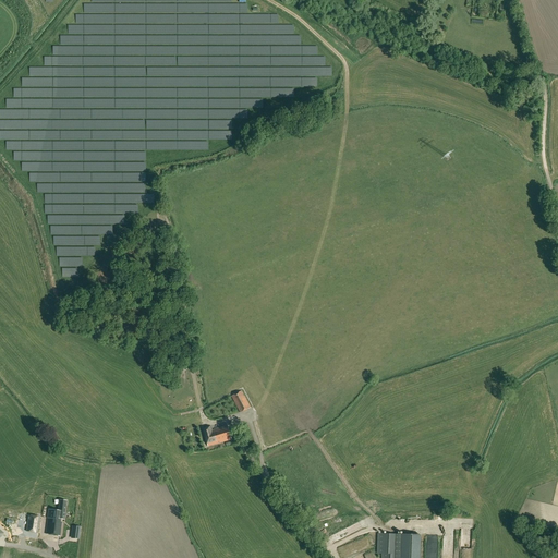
[(240,413),(251,408),(242,390),(231,397),(240,413)]
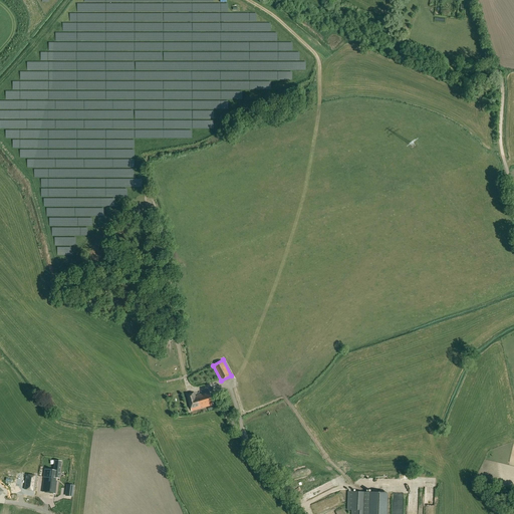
[(192,411),(213,405),(209,392),(196,396),(195,393),(187,395),(192,411)]
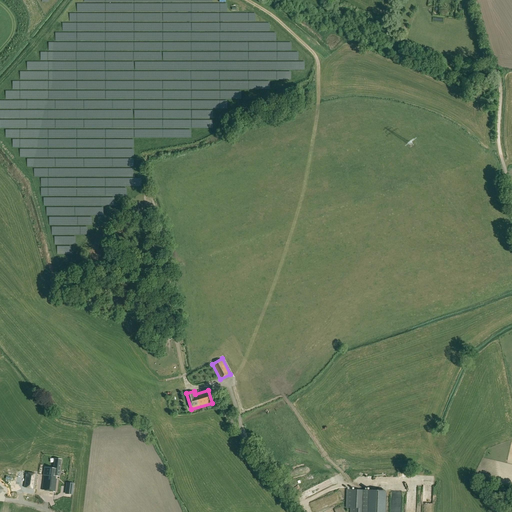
[(43,475),(44,475),(42,490),(55,492),(57,476),(59,477),(61,460),(54,459),(53,468),(44,467),(43,475)]
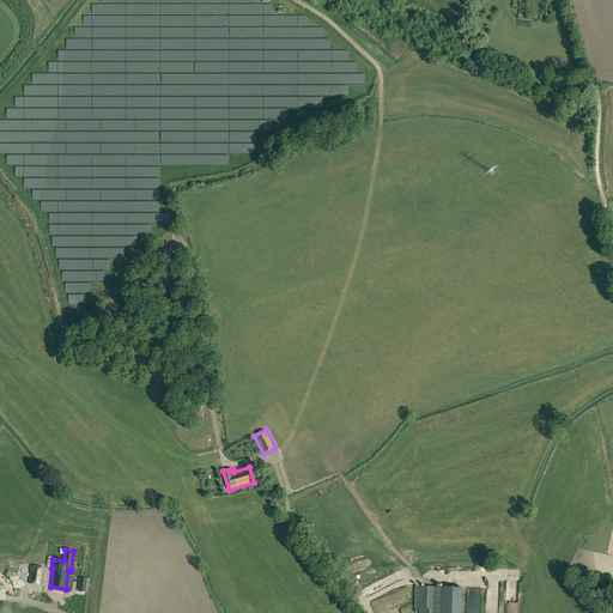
[(42,586),(44,568),(31,566),(28,583),(42,586)]
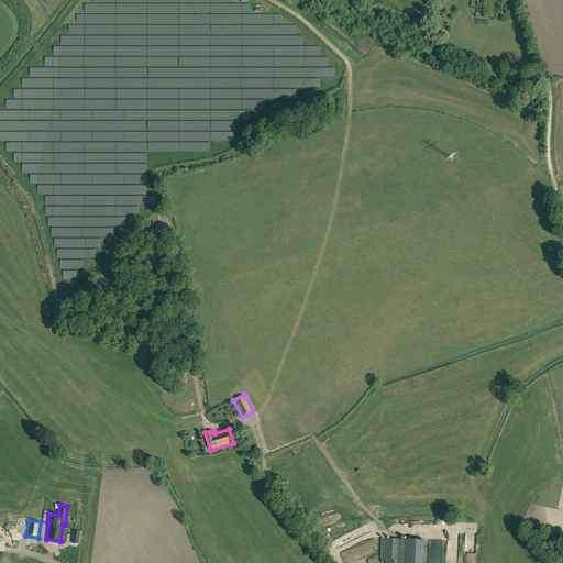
[(385,562),(403,562),(404,539),(382,539),(382,559),(386,559),(385,562)]
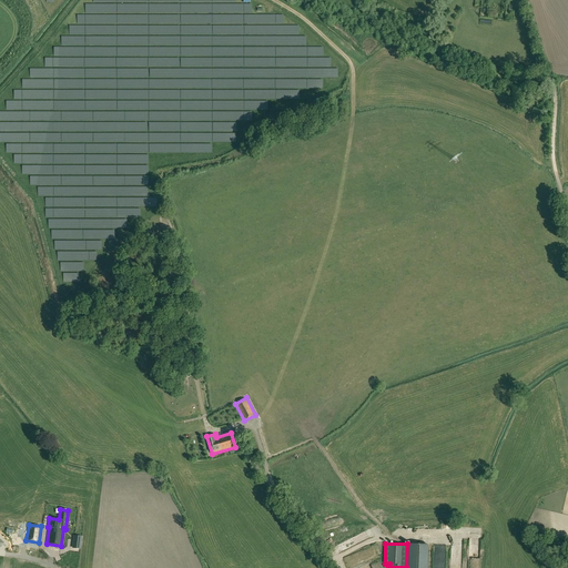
[(406,567),(427,567),(428,545),(407,544),(406,567)]
